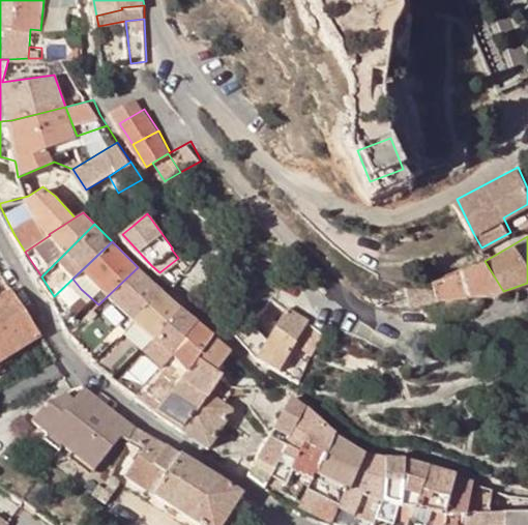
[(438,297),(503,291),(485,261),(434,280),(438,297)]
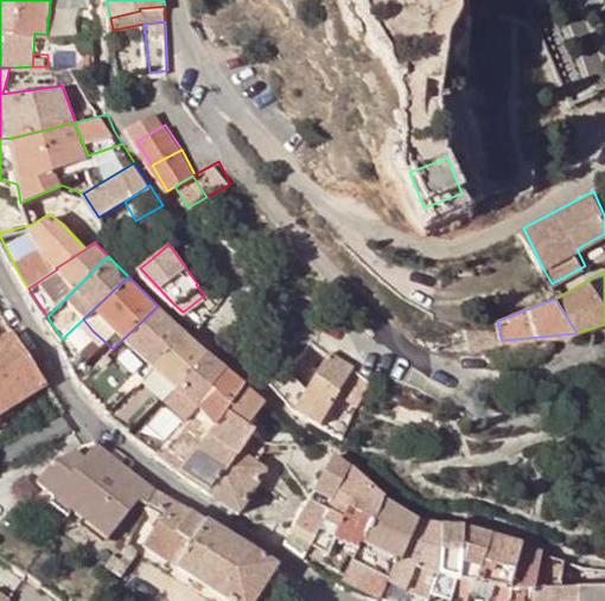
[(0,338),(14,330),(16,327),(0,304),(0,338)]
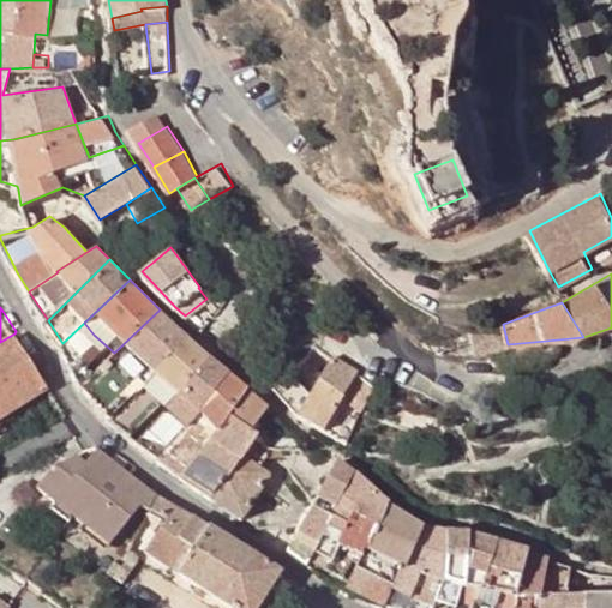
[(160,309),(114,353),(112,354),(127,372),(174,323),(160,309)]
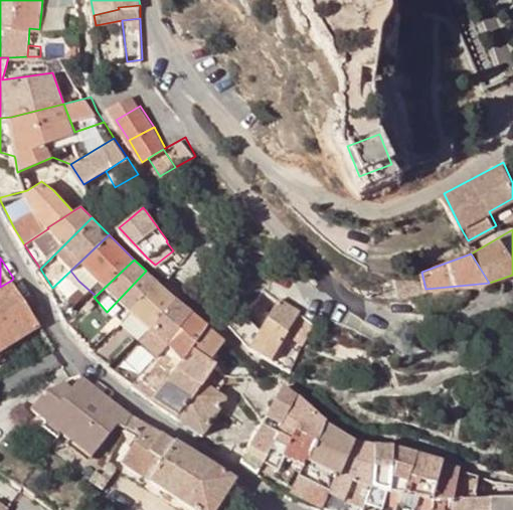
[(96,296),(78,281),(70,271),(52,288),(61,306),(69,320),(94,297),(96,296)]
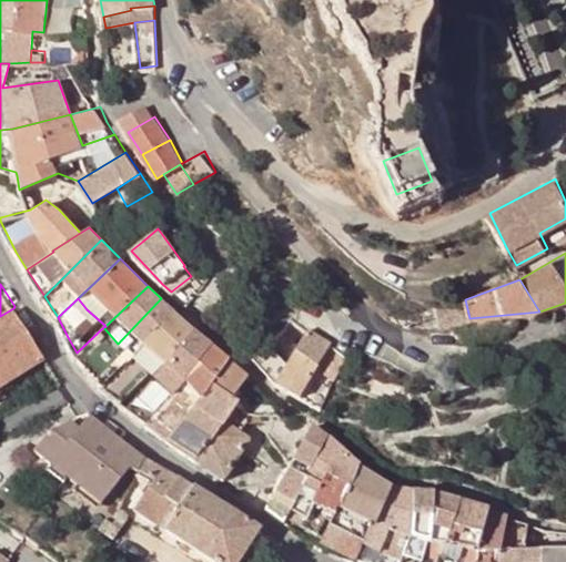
[(161,298),(118,344),(91,371),(102,386),(174,310),(161,298)]
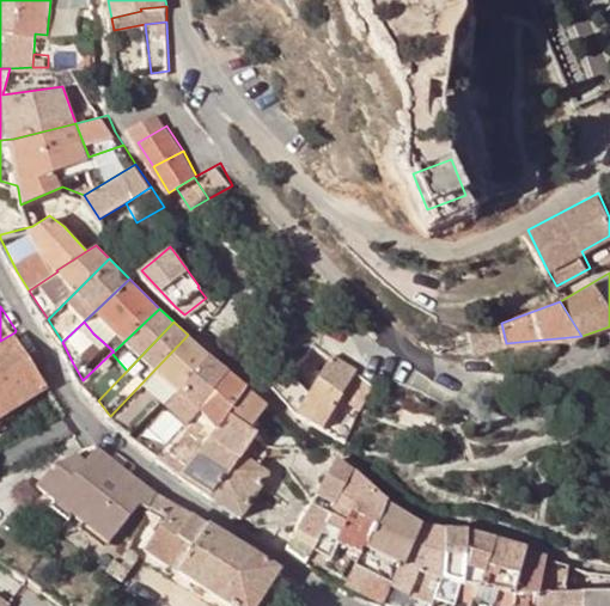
[(470,326),(471,331),(475,347),(506,343),(501,323),(470,326)]
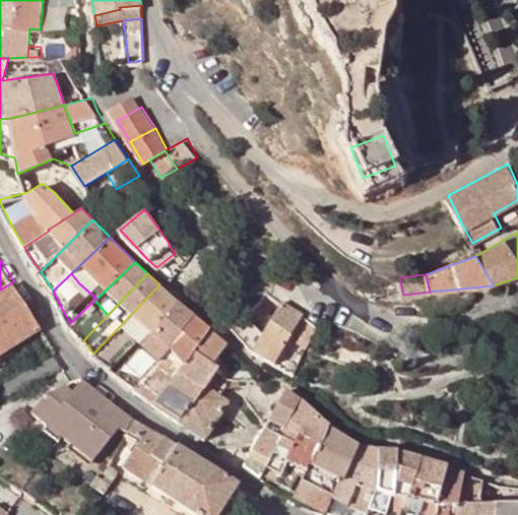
[(0,349),(39,324),(12,282),(0,290),(0,349)]
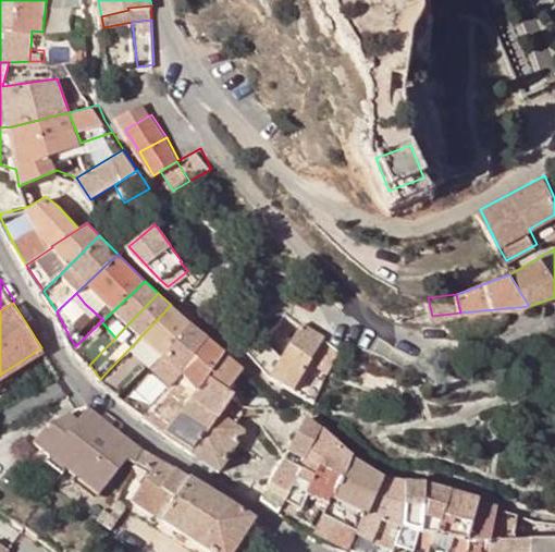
[(162,356),(164,358),(189,322),(171,305),(100,379),(127,397),(162,356)]
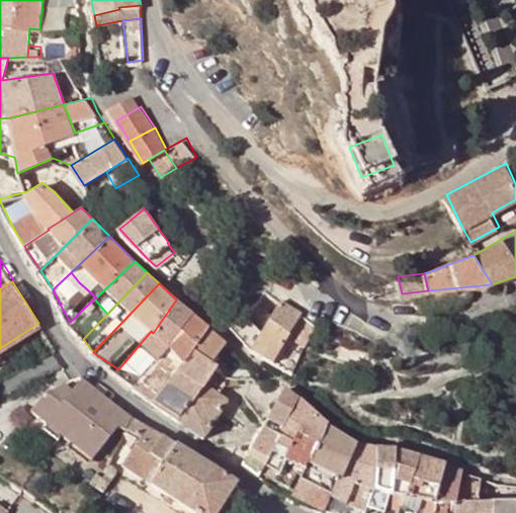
[(107,314),(94,298),(70,322),(83,339),(107,314)]
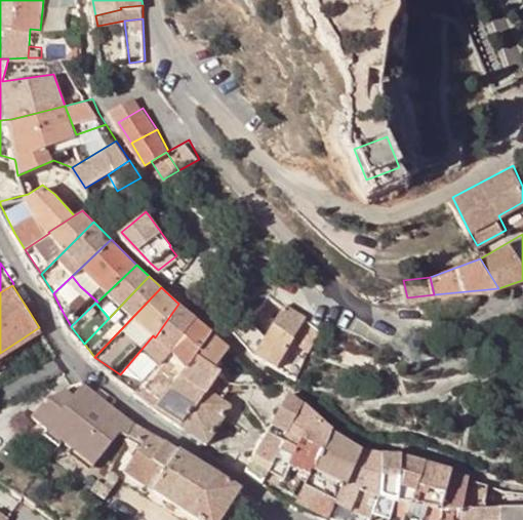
[(139,390),(170,351),(196,319),(178,304),(155,337),(153,335),(120,374),(139,390)]
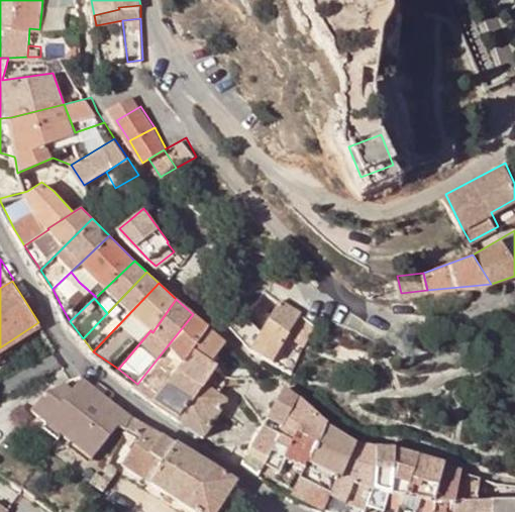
[(297,308),(282,299),(271,317),(286,327),(294,314),(297,308)]
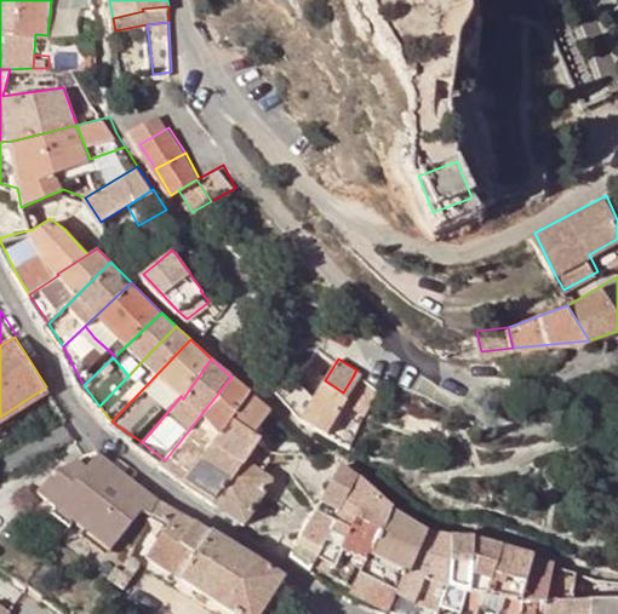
[(278,389),(303,414),(316,392),(292,369),(275,386),(278,389)]
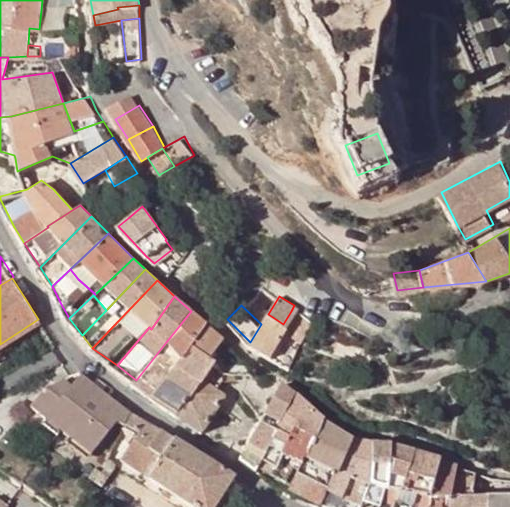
[(296,314),(299,308),(294,305),(291,311),(296,314)]
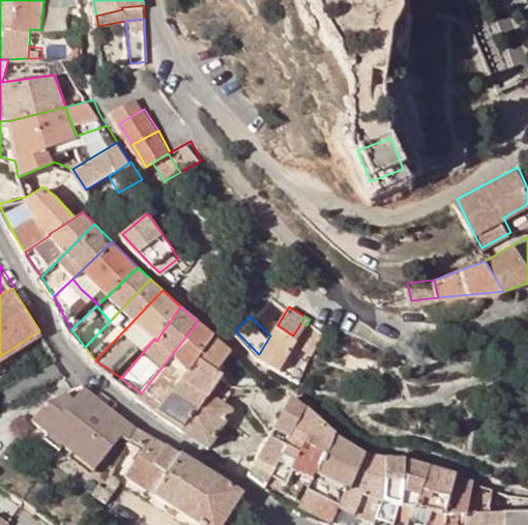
[(188,371),(198,356),(213,333),(198,322),(172,354),(187,371),(188,371)]
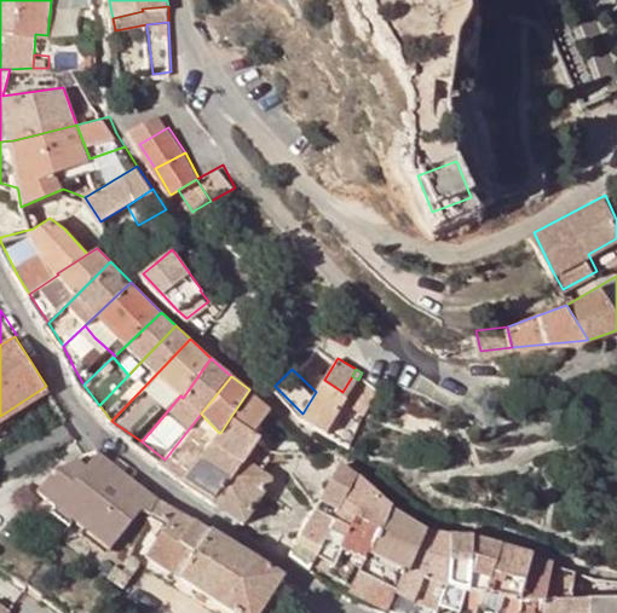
[(342,392),(349,395),(358,380),(352,376),(342,392)]
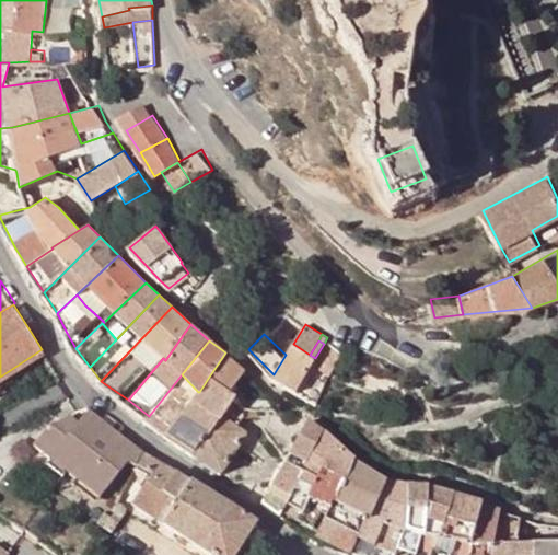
[(293,344),(286,355),(274,374),(298,389),(315,358),(310,355),(293,344)]
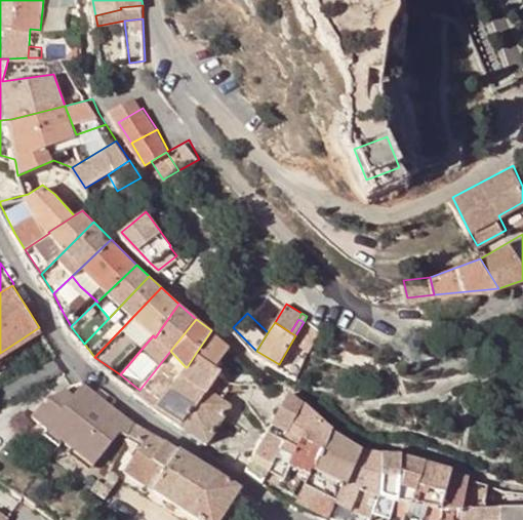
[(230,345),(211,330),(196,353),(214,365),(230,345)]
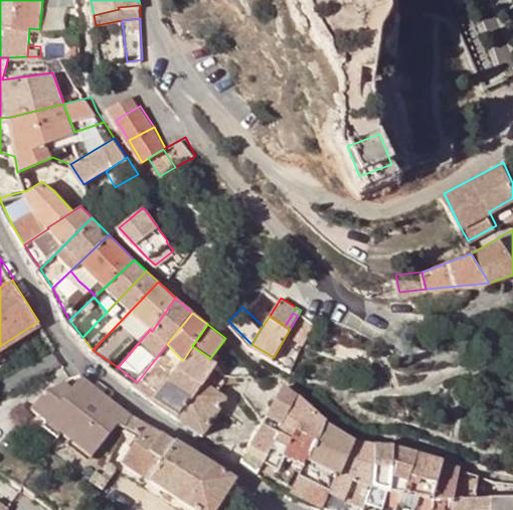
[(274,357),(291,368),(306,338),(290,329),(274,357)]
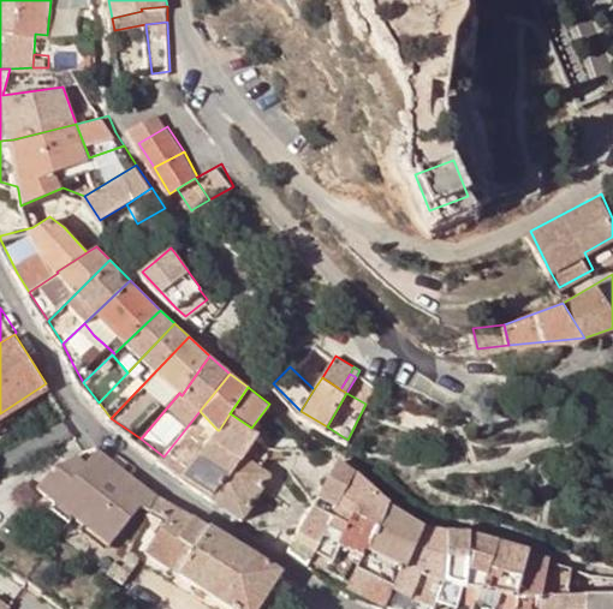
[(164,457),(184,475),(210,439),(218,430),(200,411),(164,457)]
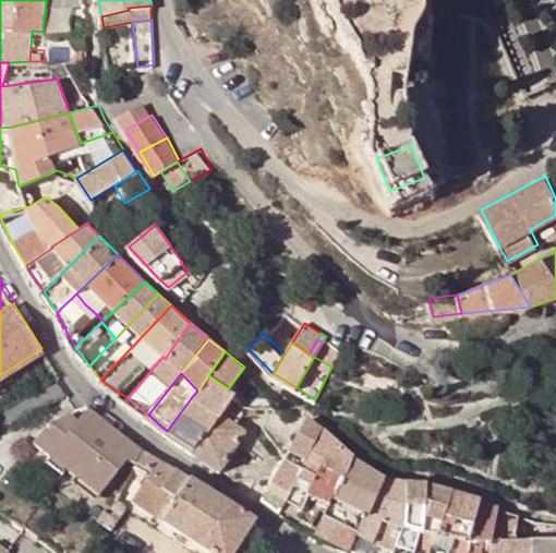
[(197,391),(191,398),(220,418),(224,413),(237,394),(228,388),(208,375),(198,391),(197,391)]
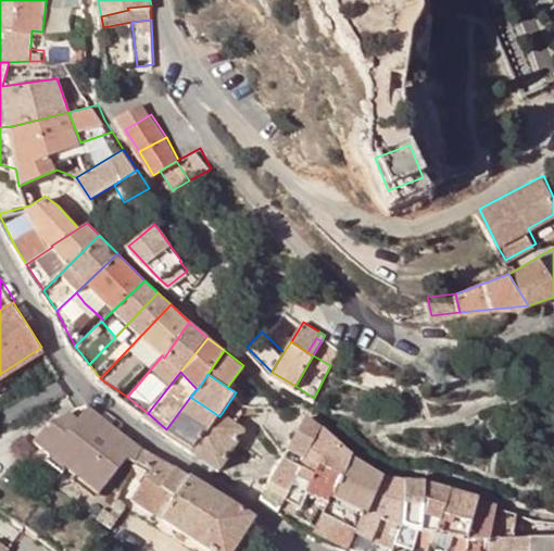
[(219,416),(190,397),(166,429),(197,450),(219,416)]
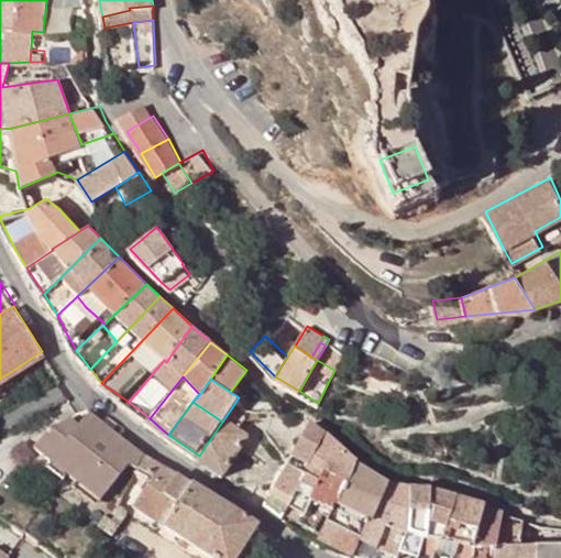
[(75,426),(66,418),(51,425),(36,441),(69,469),(108,425),(110,423),(91,407),(80,420),(75,426)]
